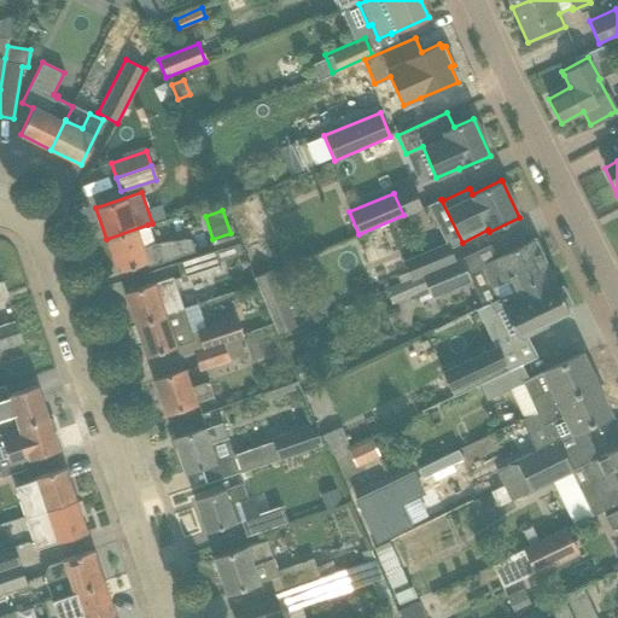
[(194,251),(191,238),(157,240),(153,242),(147,225),(106,239),(117,272),(140,264),(143,268),(194,251)]
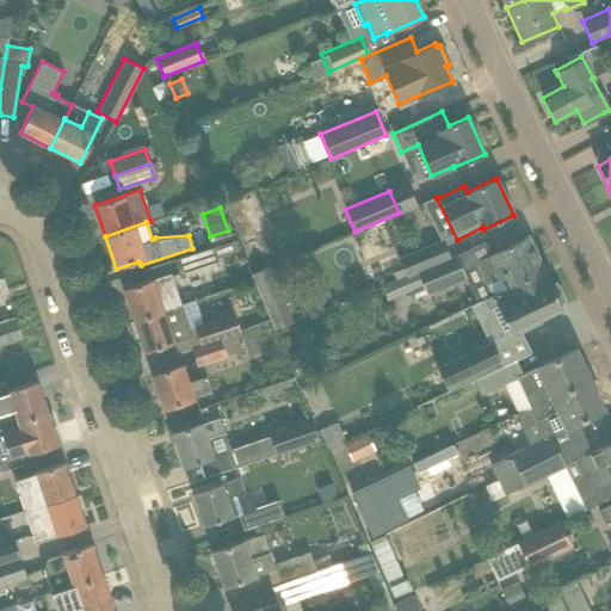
[(476,261),(492,295),(506,288),(506,289),(510,288),(519,283),(525,281),(523,275),(541,265),(528,236),(489,254),(489,255),(476,261)]
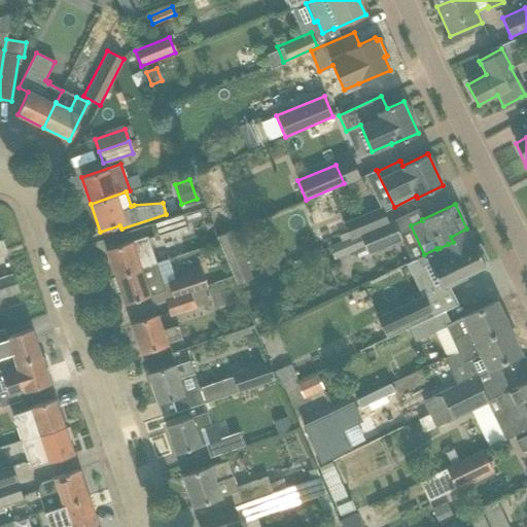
[(390,221),(383,207),(346,224),(352,238),(390,221)]
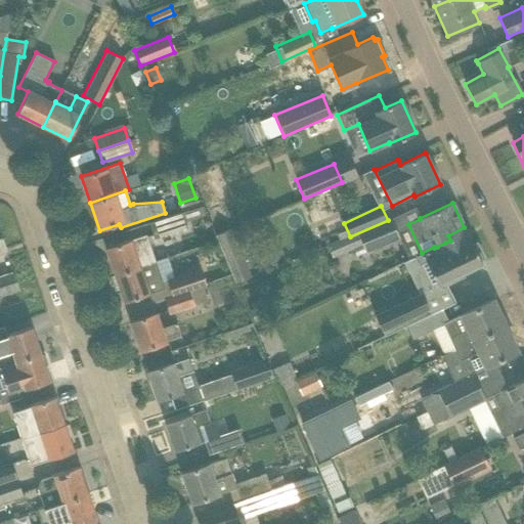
[(149,223),(155,237),(187,227),(182,212),(149,223)]
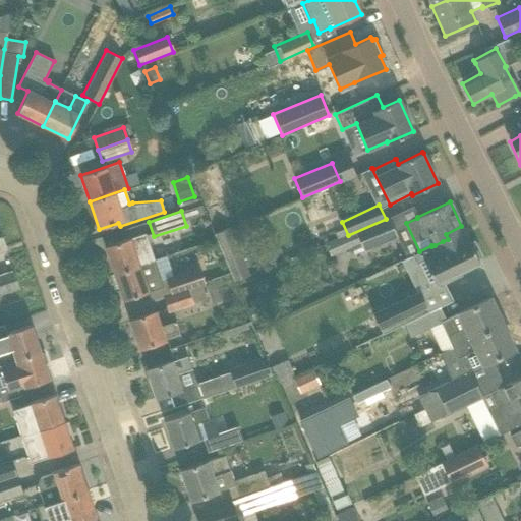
[(399,235),(391,217),(386,219),(348,235),(348,237),(328,246),(333,257),(362,243),(365,250),(399,235)]
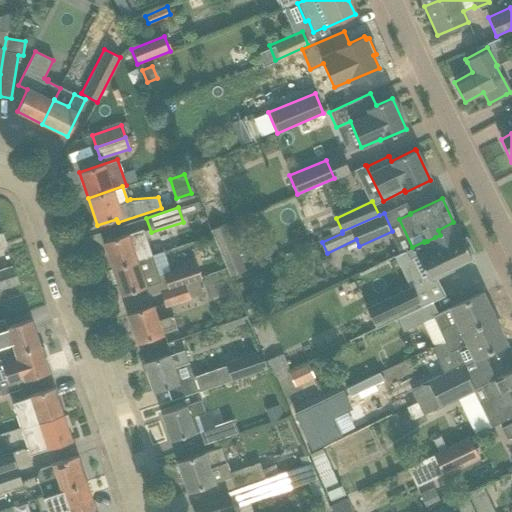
[(472,252),(465,238),(462,239),(453,222),(438,230),(440,235),(435,237),(427,241),(424,242),(424,241),(412,247),(404,251),(408,260),(416,256),(427,278),(430,277),(432,280),(455,268),(454,265),(470,257),(469,253),(472,252)]
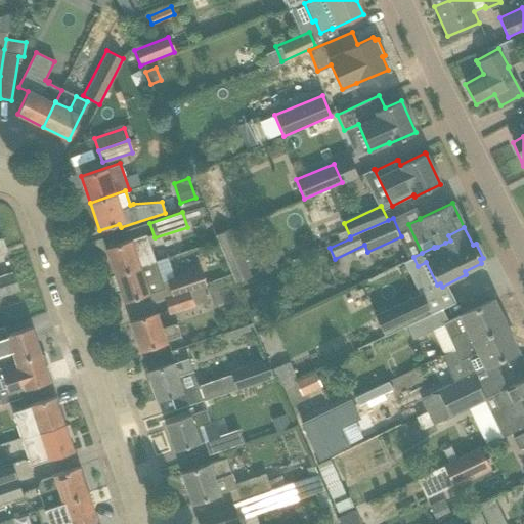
[(251,276),(231,228),(215,235),(234,282),(251,276)]
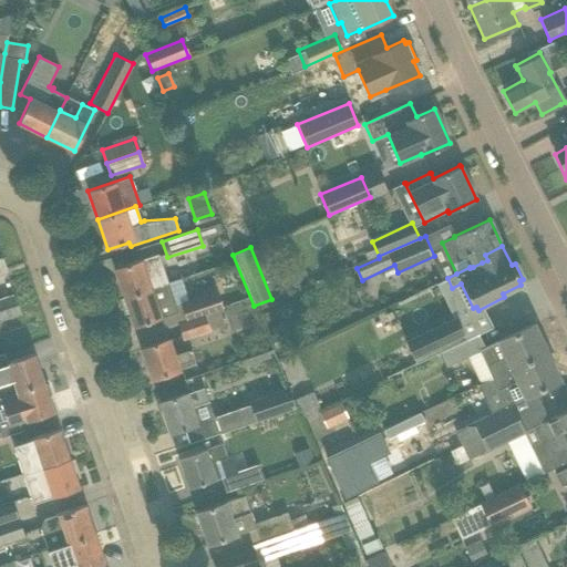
[(114,268),(124,298),(168,282),(158,254),(114,268)]
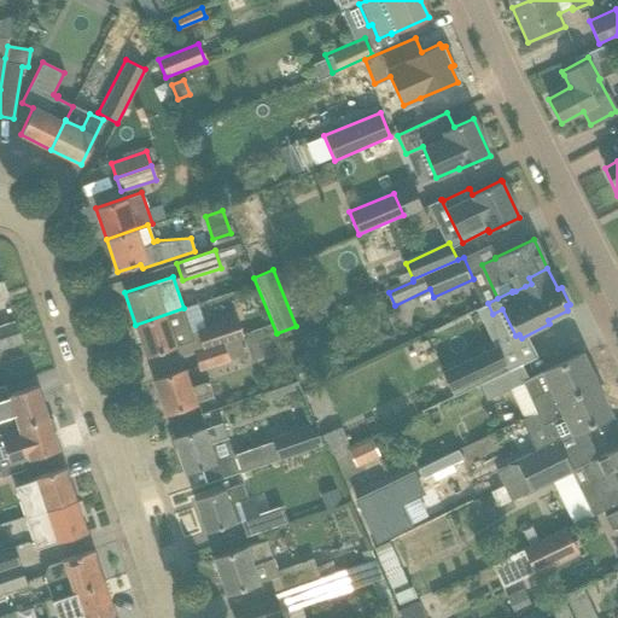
[(184,308),(135,325),(146,356),(194,340),(184,308)]
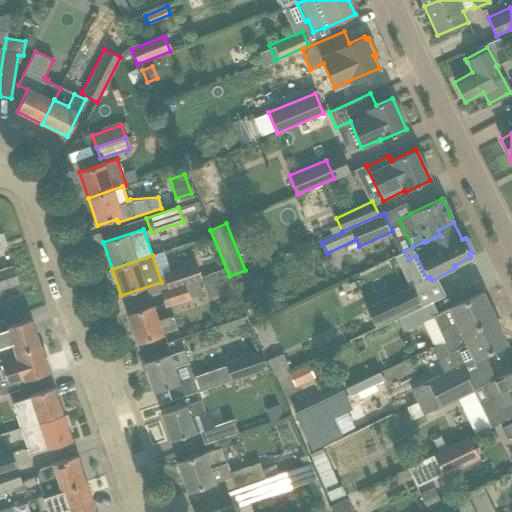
[(164,274),(168,287),(184,282),(184,283),(197,279),(201,278),(197,263),(164,274)]
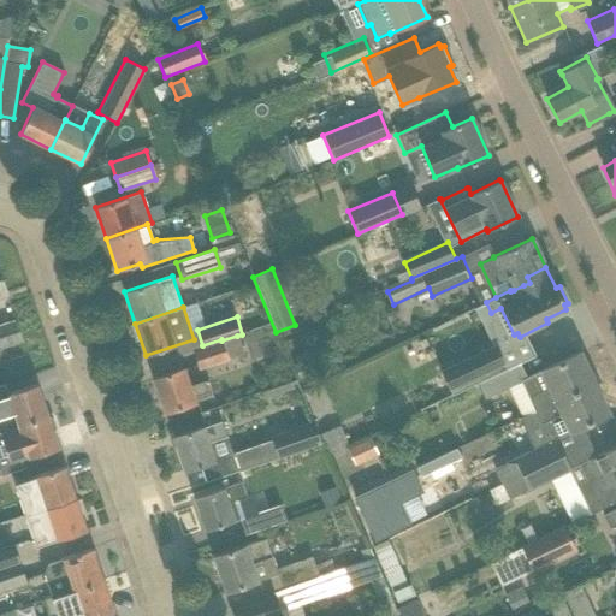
[(0,325),(0,348),(22,341),(15,321),(0,325)]
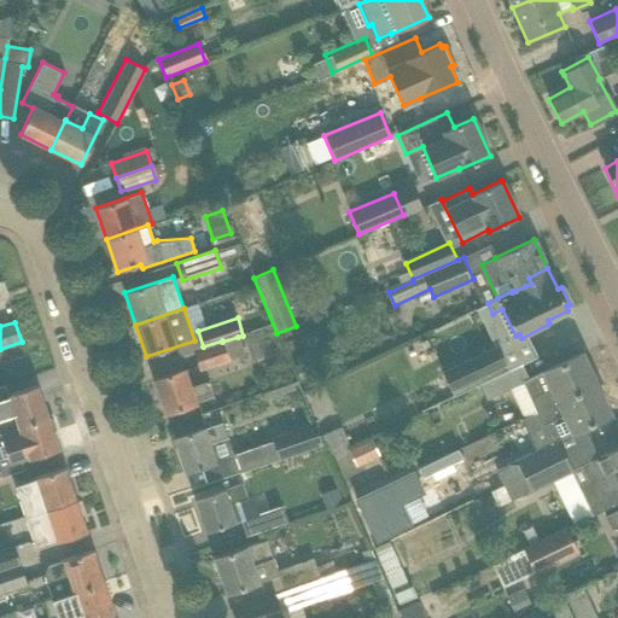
[(243,354),(238,337),(222,342),(222,340),(203,347),(203,348),(193,351),(199,368),(243,354)]
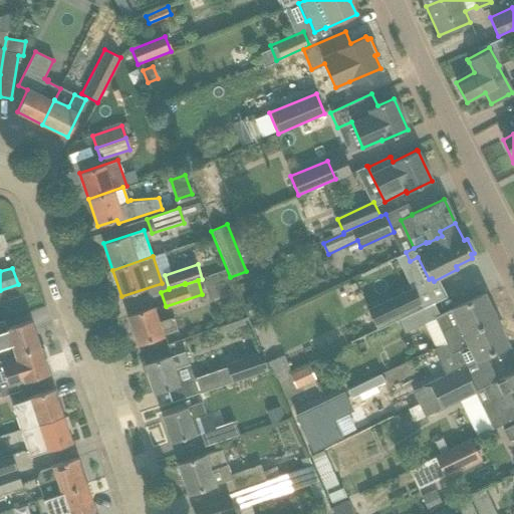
[(413,287),(366,308),(376,329),(398,319),(402,317),(423,307),(413,287)]
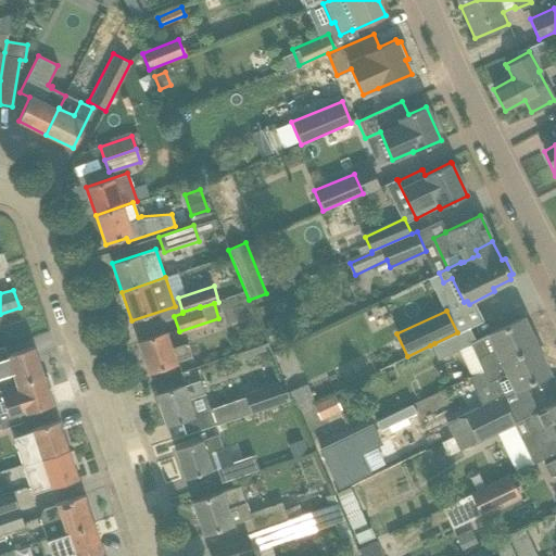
[(475,358),(481,371),(535,345),(522,318),(488,335),(489,336),(468,344),(475,358)]
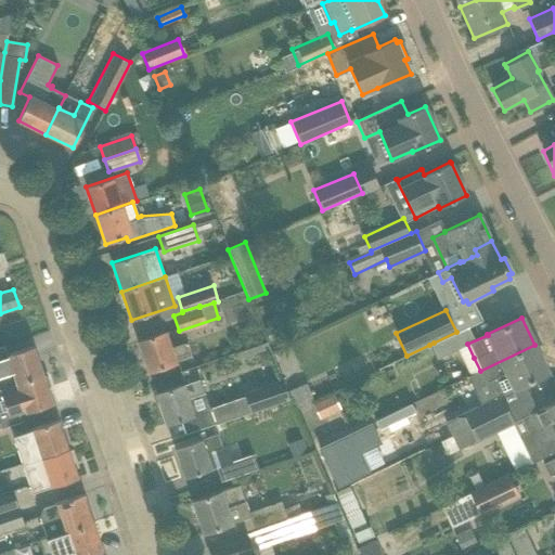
[(278,324),(266,328),(271,340),(283,336),(278,324)]
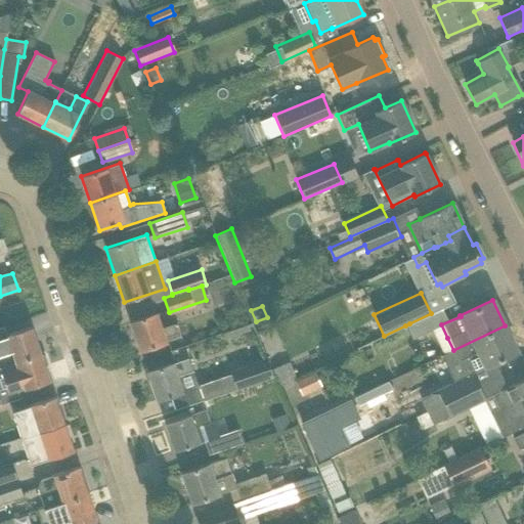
[(405,325),(411,339),(441,324),(435,311),(431,313),(409,323),(405,325)]
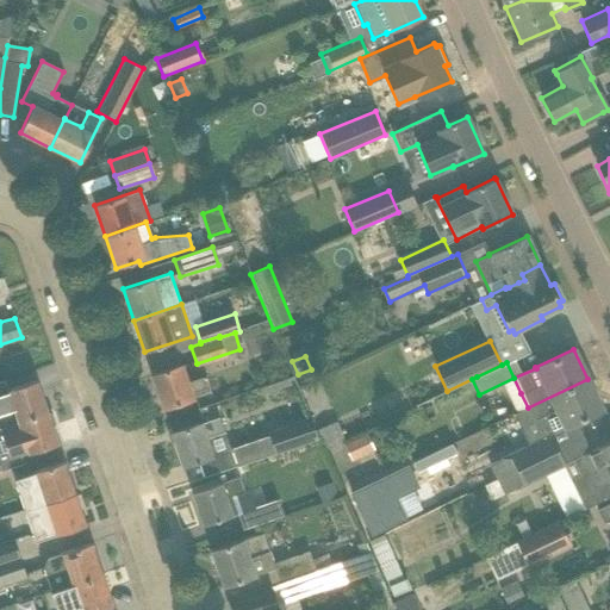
[(151,375),(163,409),(211,392),(205,375),(187,381),(181,365),(151,375)]
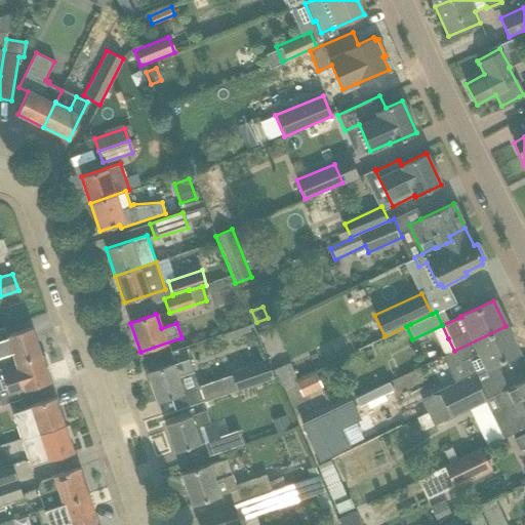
[(506,326),(454,351),(459,361),(467,375),(485,366),(486,367),(518,353),(506,326)]
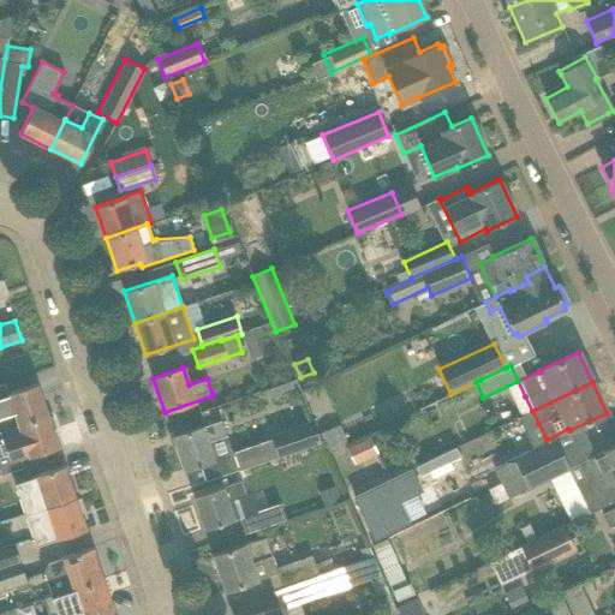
[(0,425),(1,431),(19,425),(47,416),(36,383),(0,395),(0,425)]
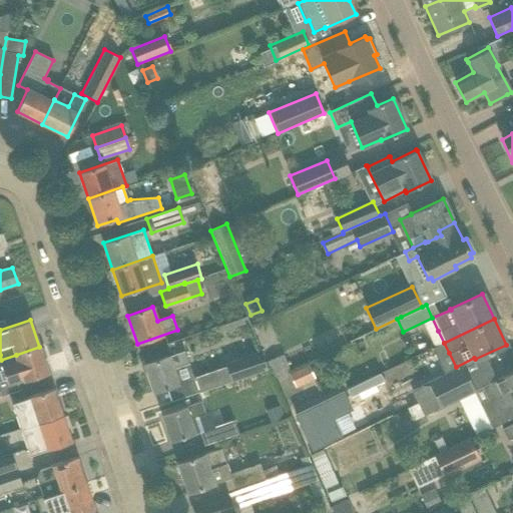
[(39,347),(16,355),(1,360),(0,360),(0,381),(6,379),(7,383),(15,380),(16,383),(23,380),(24,382),(48,373),(44,361),(46,356),(44,349),(39,347)]
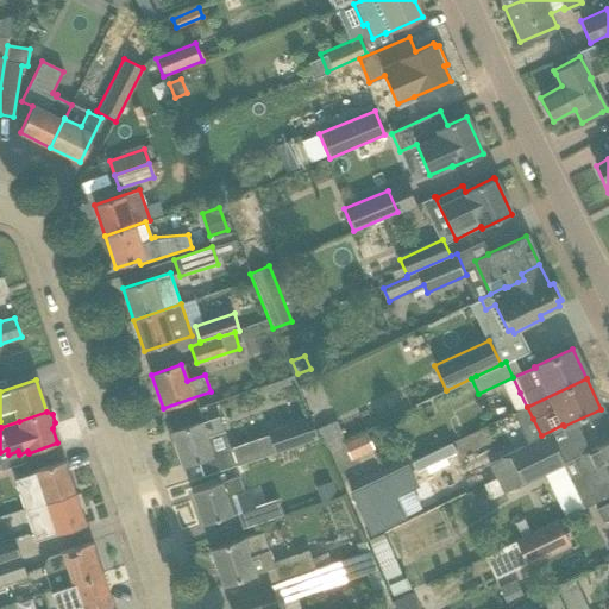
[(224,431),(219,416),(171,432),(182,465),(205,458),(212,454),(206,438),(224,431)]
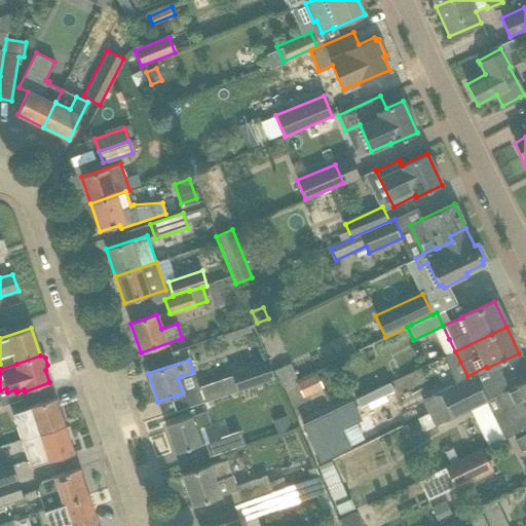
[(231,373),(237,390),(273,378),(267,361),(231,373)]
